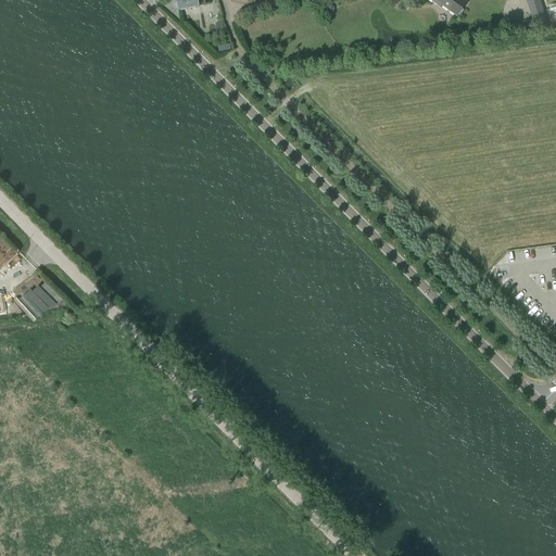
[(176,0),(178,11),(205,5),(204,0),(176,0)]
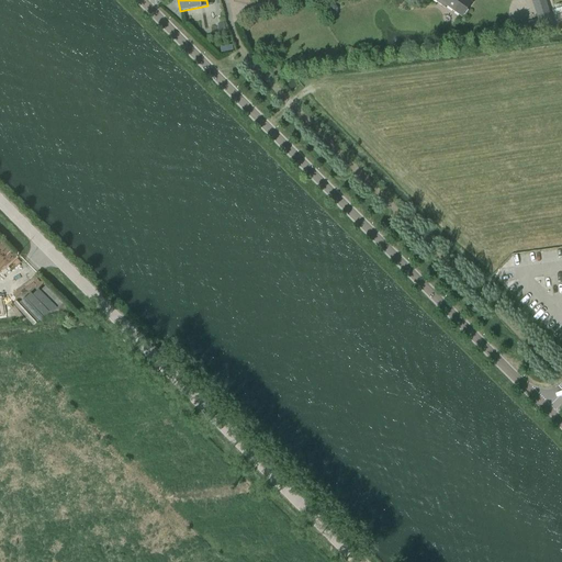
[(472,3),(467,0),(435,0),(445,8),(446,7),(462,18),(472,3)]
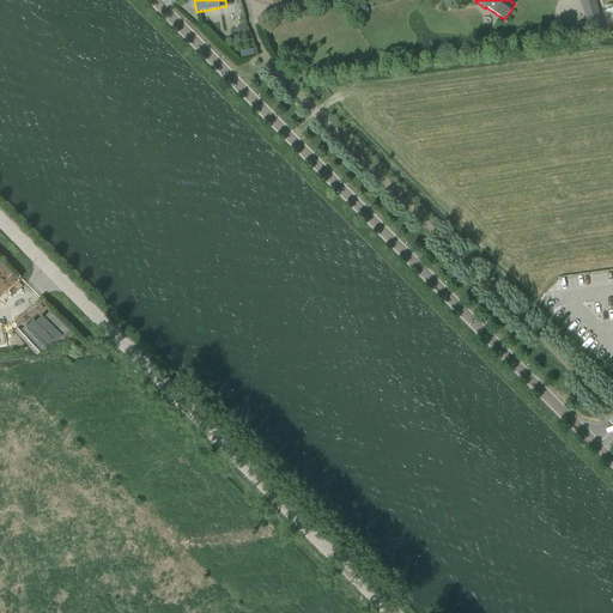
[(595,0),(580,0),(587,22),(569,26),(574,41),(606,34),(595,0)]
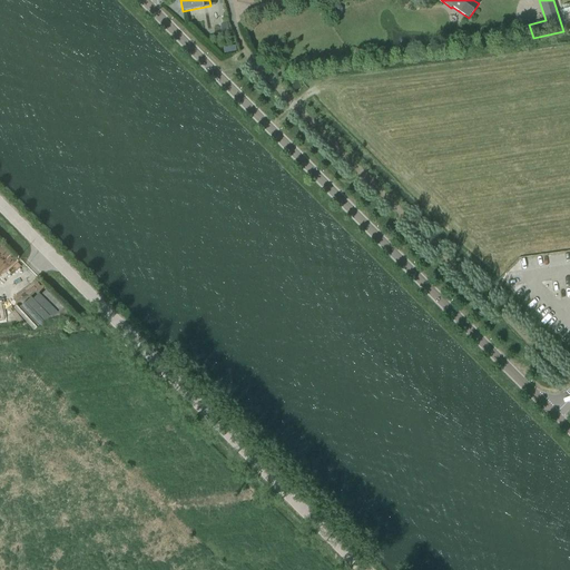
[(512,28),(521,36),(524,30),(516,23),(512,28)]
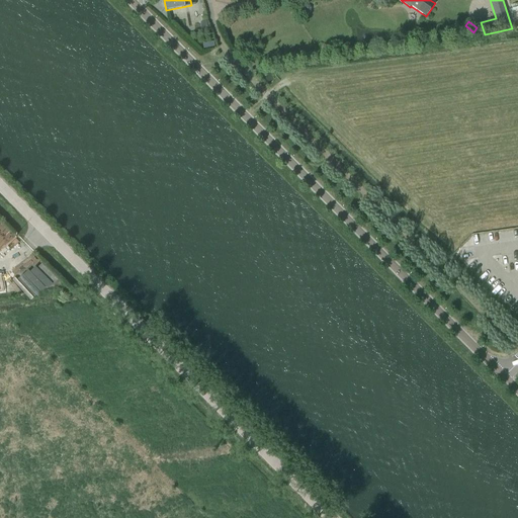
[(19,278),(36,297),(57,279),(39,260),(19,278)]
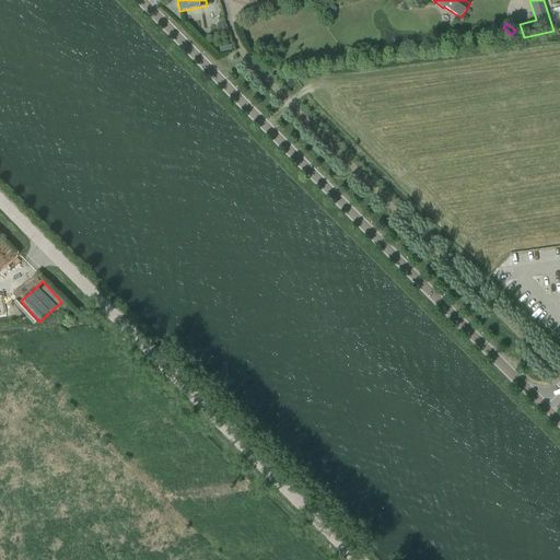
All buildings are outlined.
